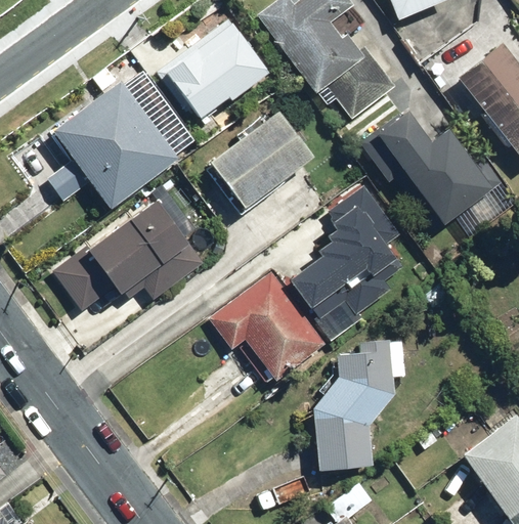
[(351,0),(283,0),(259,18),(318,95),(329,88),(352,119),(395,84),(366,47),(361,51),(349,36),(369,22),(351,0)]
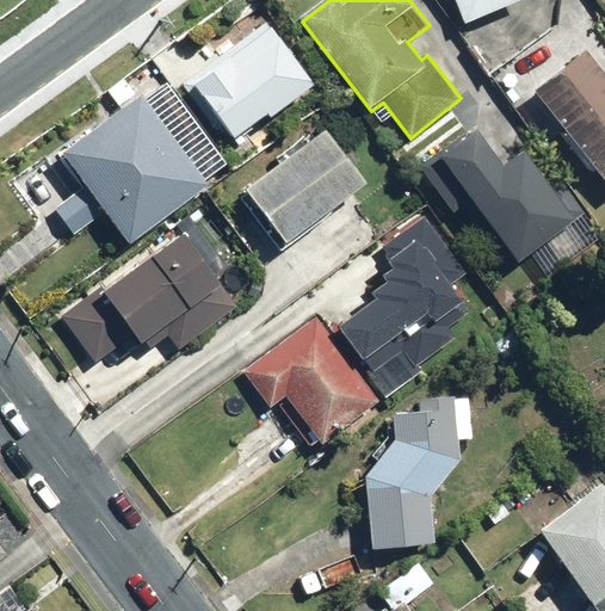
[(454,0),(462,23),(520,0),(454,0)]
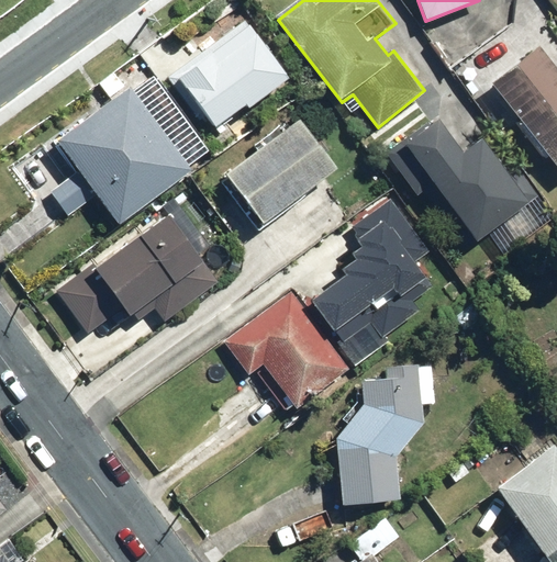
[(289,79),(247,23),(176,77),(215,130),(244,108),(246,110),(289,79)]
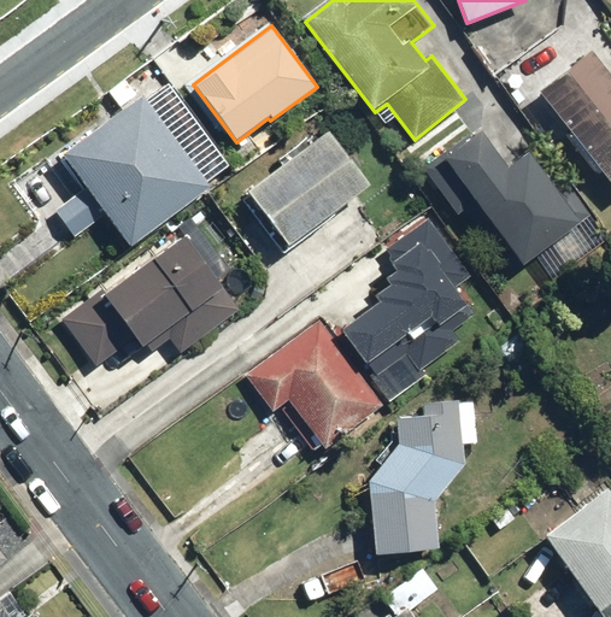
[(610,72),(588,45),(539,86),(610,176),(610,72)]
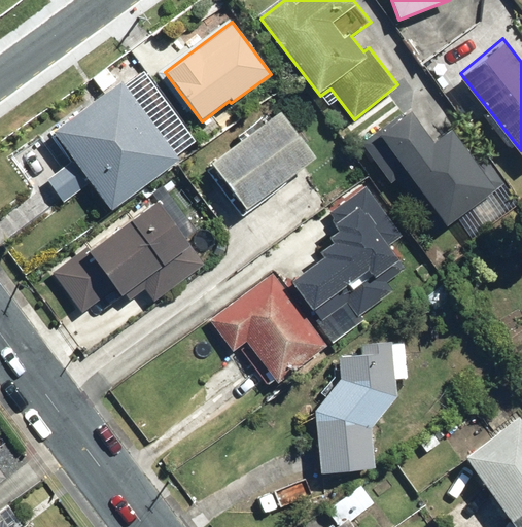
[(98,80),(105,92),(55,132),(77,161),(50,181),(67,202),(89,185),(110,212),(177,160),(133,104),(146,93),(136,79),(128,85),(113,68),(98,80)]
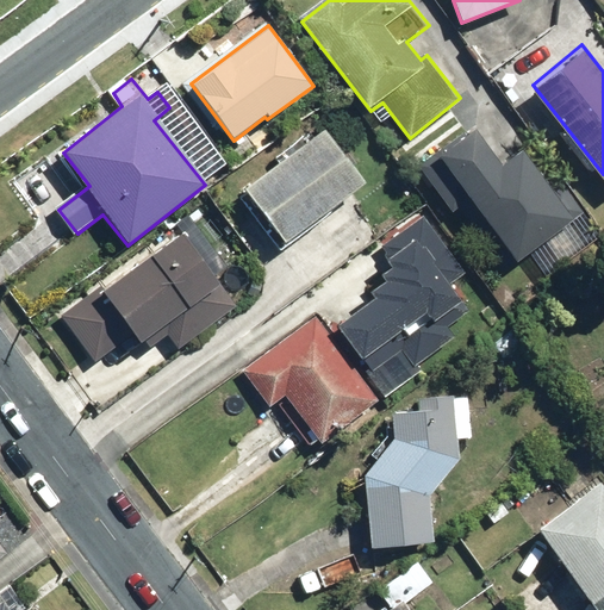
[(369,186),(325,129),(243,191),(286,248),(369,186)]
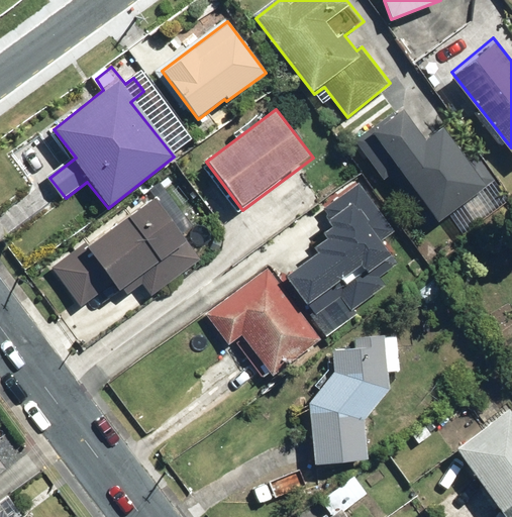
[(402,112),(365,147),(431,228),(488,182),(442,127),(426,141),(402,112)]
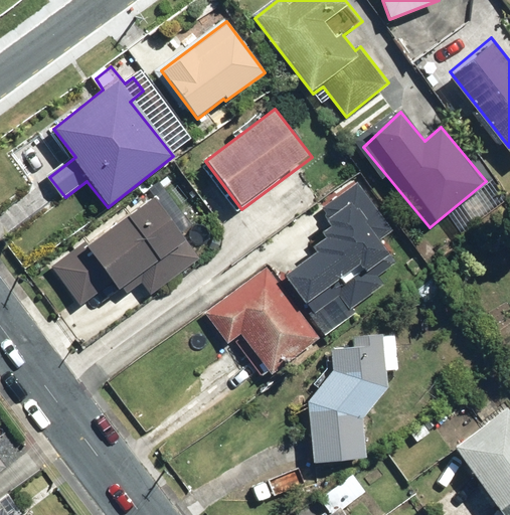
[(351,312),(389,282),(386,275),(417,249),(359,177),(320,208),(327,216),(315,226),(323,236),(309,247),(314,253),(285,278),(305,304),(302,306),(327,336),(353,315),(351,312)]
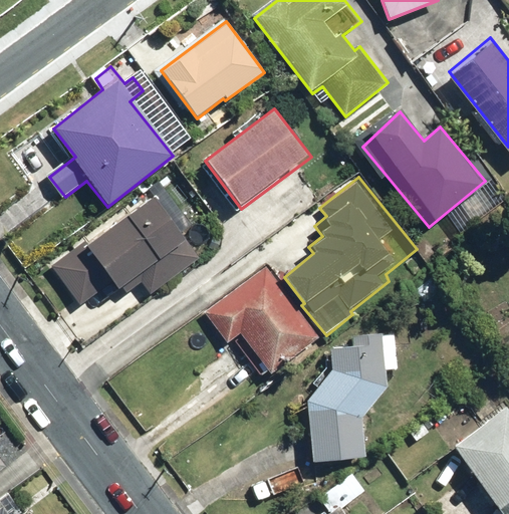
[(200,224),(161,178),(51,268),(84,306),(110,283),(123,298),(136,287),(147,300),(203,252),(188,235),(200,224)]
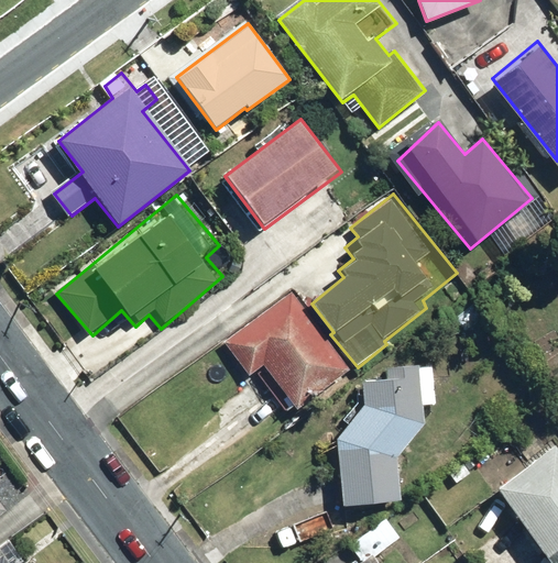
[(353,372),(295,288),(227,341),(253,378),(261,373),(291,415),(353,372)]
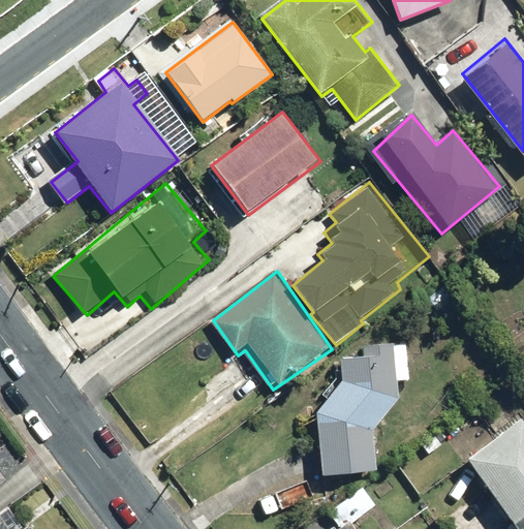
[(361,355),(341,354),(342,381),(314,413),(321,476),(380,470),(375,430),(400,399),(401,381),(412,381),(410,345),(360,343),(361,355)]
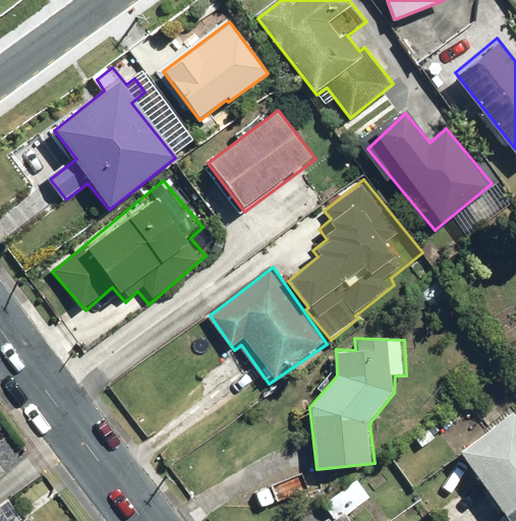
[(515,410),(460,451),(509,520),(515,520),(515,410)]
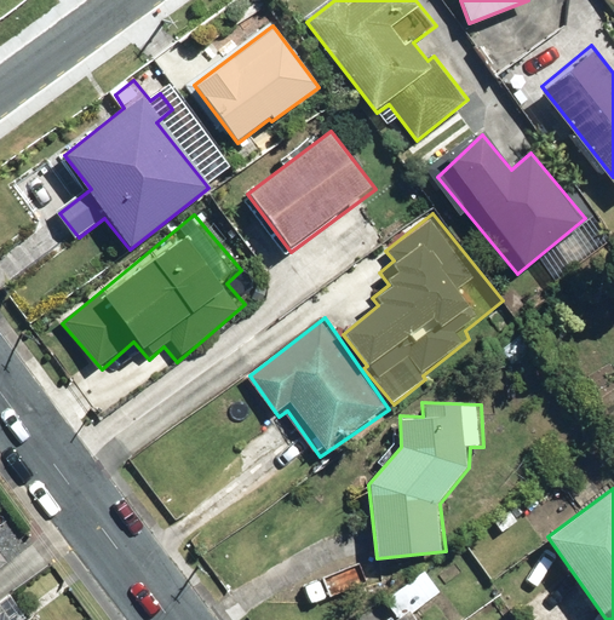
[(0,619),(30,619),(13,597),(0,606),(0,619)]
